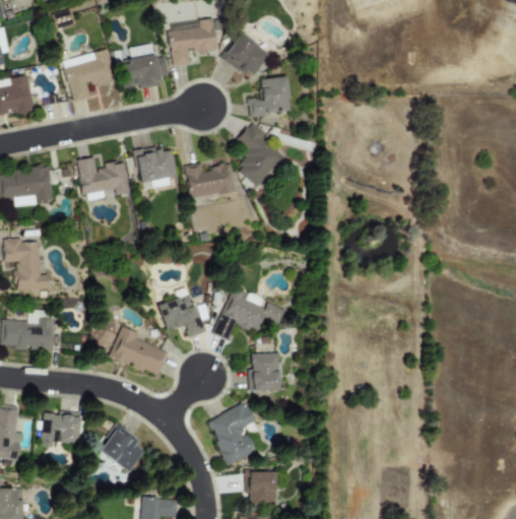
[(172,66),(191,64),(190,53),(216,50),(213,19),(168,23),(172,66)]
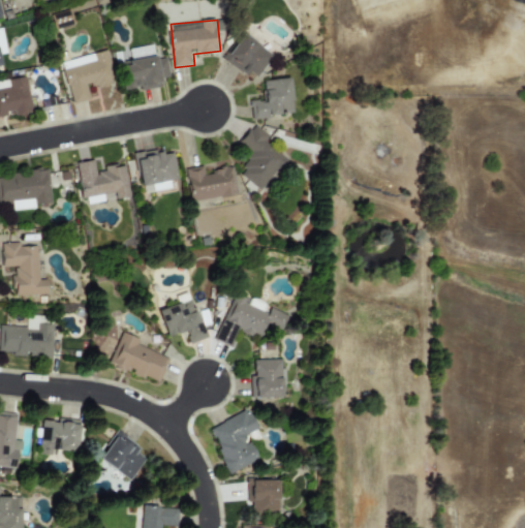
[(9,53),(4,28),(0,28),(0,48),(1,55),(9,53)]
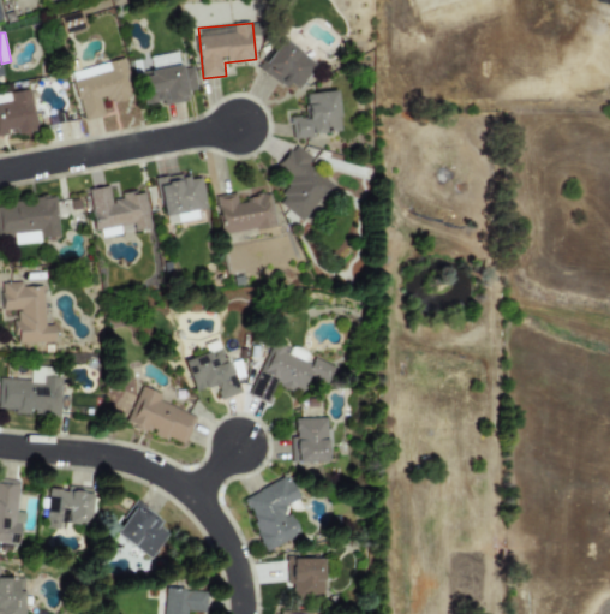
[(299,89),(320,64),(285,37),(261,67),(287,88),(291,83),(299,89)]
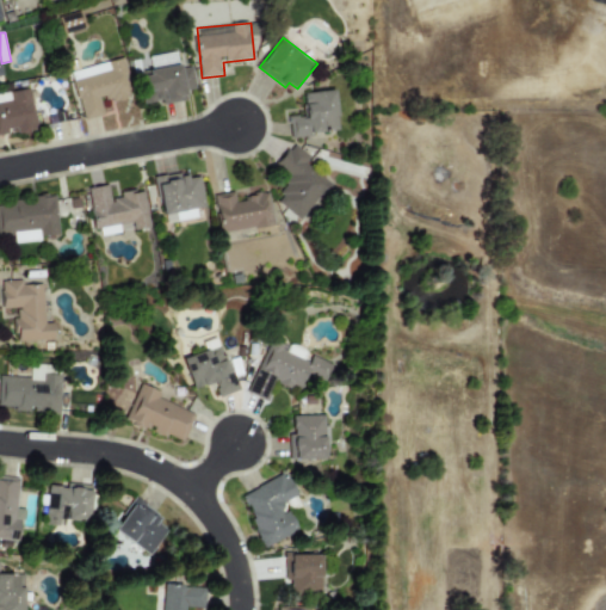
[(85,119),(107,114),(105,104),(135,97),(125,57),(73,71),(85,119)]
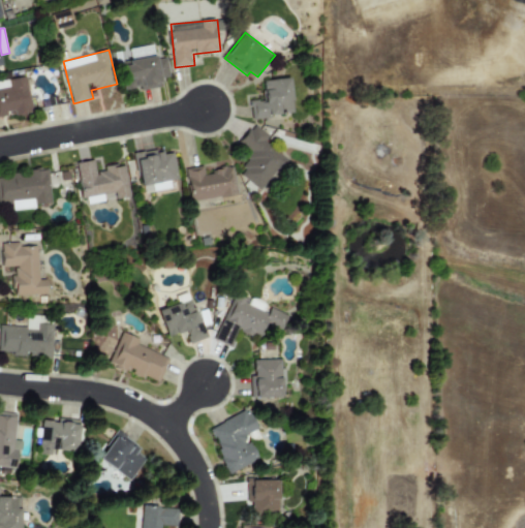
[(168,56),(122,63),(125,91),(163,86),(162,78),(171,76),(168,56)]
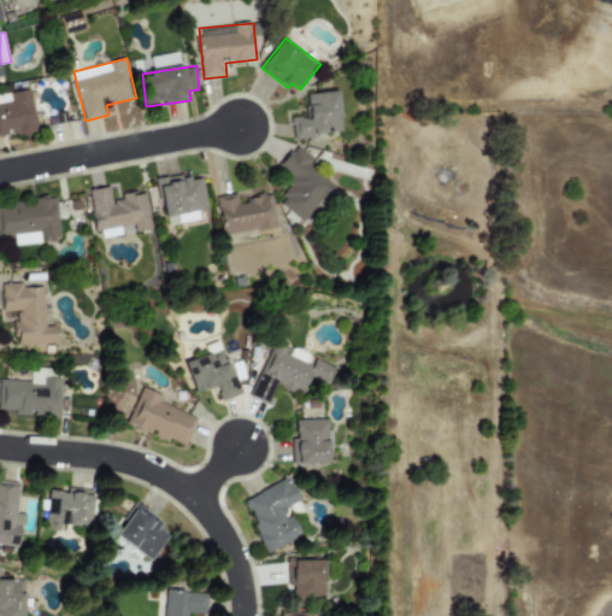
[(0,135),(40,129),(34,89),(0,94),(0,135)]
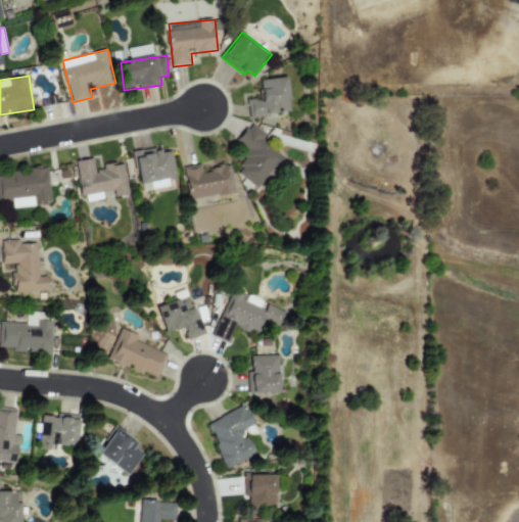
[(292,112),(289,77),(262,79),(264,97),(249,99),(250,116),(292,112)]
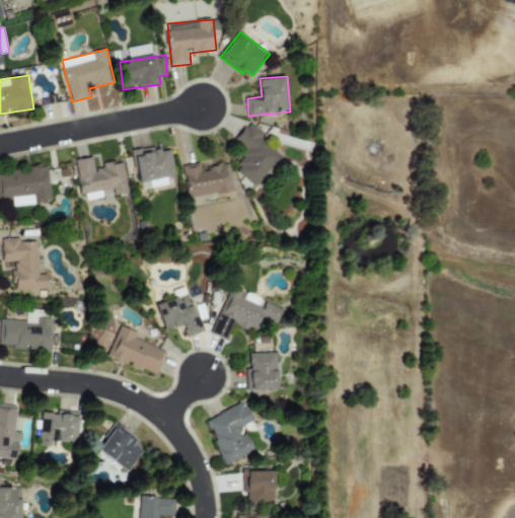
[(236,140),(249,150),(235,169),(260,189),(285,156),(262,138),(266,133),(250,121),(236,140)]
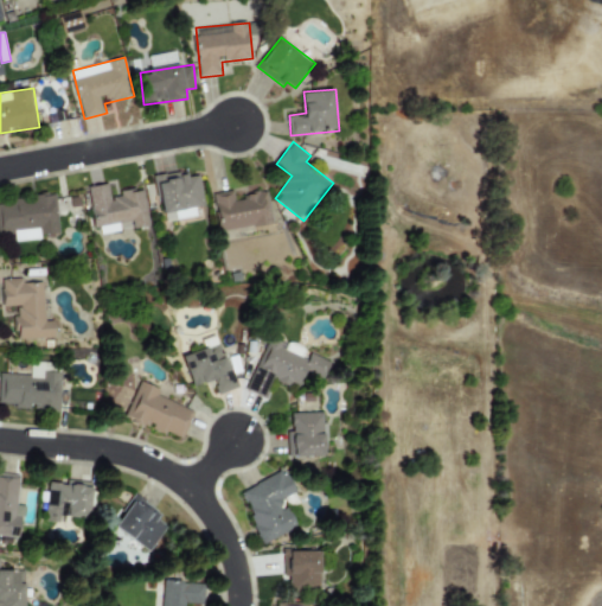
[(200,174),(190,177),(189,170),(157,176),(165,221),(198,215),(197,208),(206,205),(200,174)]
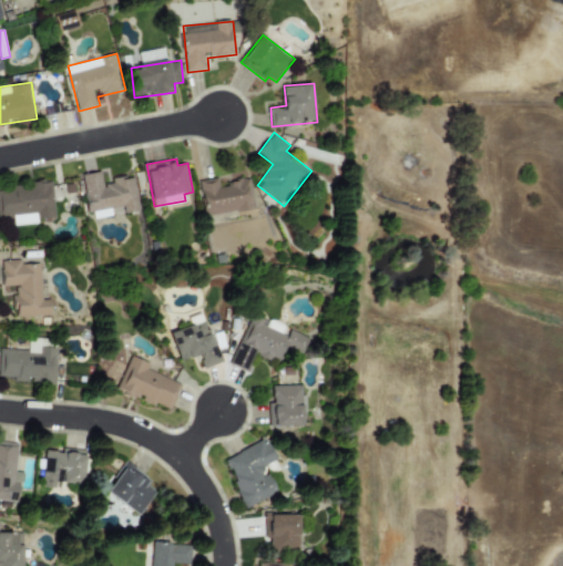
[(141,211),(135,176),(104,181),(102,171),(83,174),(89,211),(125,205),(126,213),(141,211)]
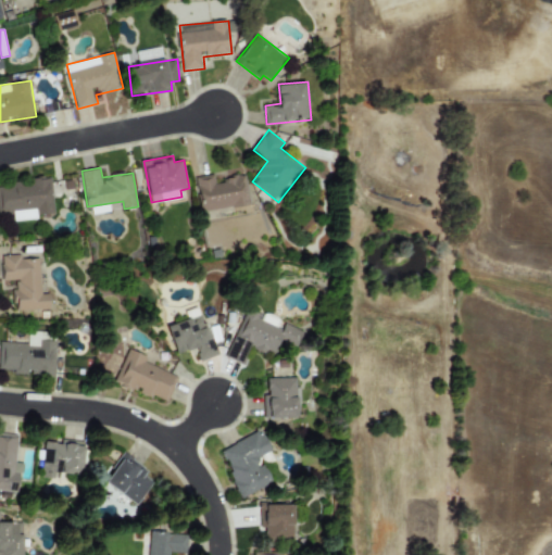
[(251,205),(247,176),(216,180),(215,174),(198,176),(202,211),(251,205)]
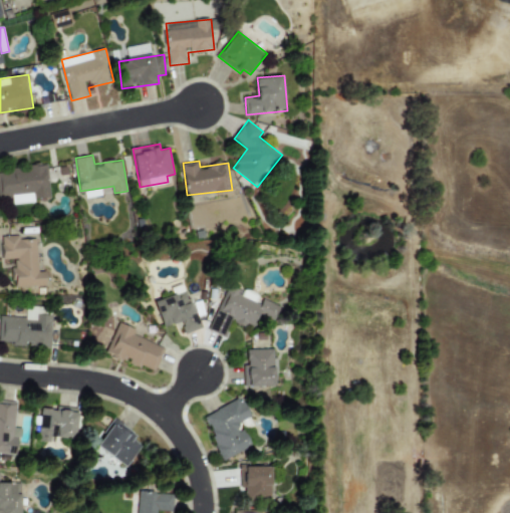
[(14,204),(35,202),(35,200),(52,198),(49,165),(0,169),(0,195),(13,195),(14,204)]
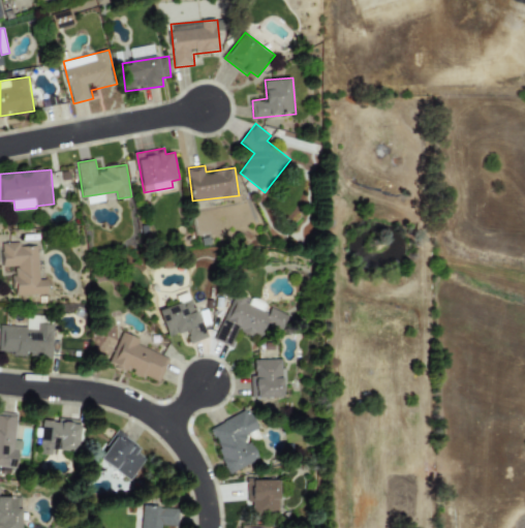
[(4,267),(14,267),(16,296),(49,294),(49,279),(40,279),(39,245),(23,246),(23,242),(3,243),(4,267)]
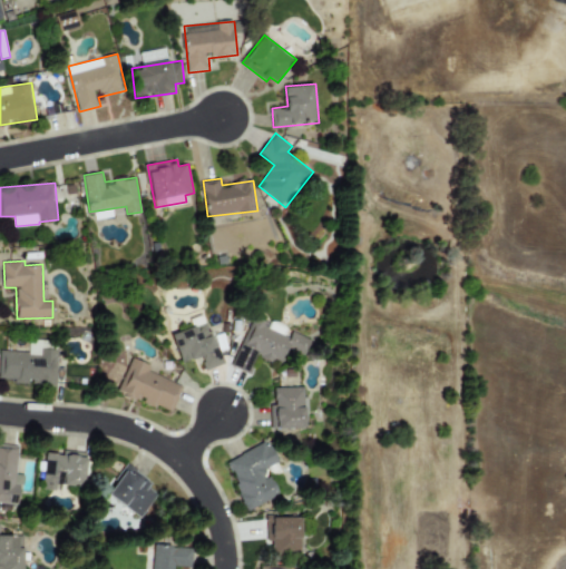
[(233,365),(250,373),(257,354),(282,364),(290,346),(306,354),(313,340),(294,331),(291,337),(266,327),(269,322),(255,315),(233,365)]
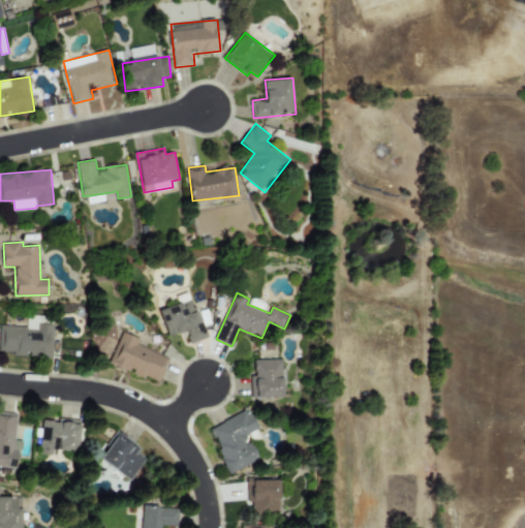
[(160,310),(170,337),(187,330),(192,343),(209,337),(194,298),(160,310)]
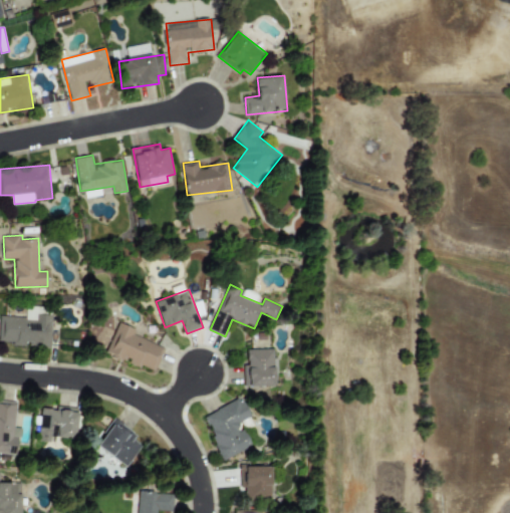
[(0,341),(13,341),(13,345),(51,346),(53,309),(27,308),(27,316),(1,315),(0,341)]
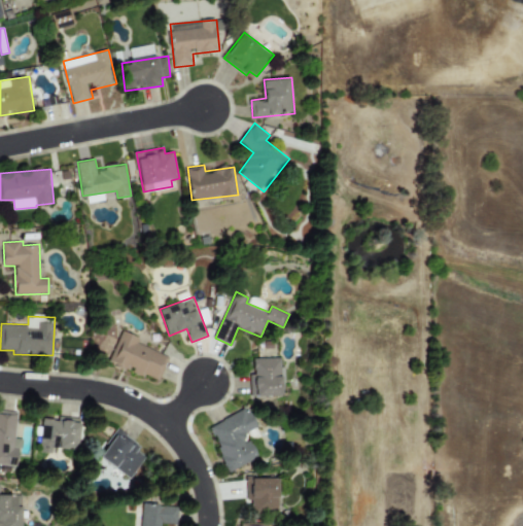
[(170,355),(137,343),(140,337),(123,330),(110,361),(132,370),(132,371),(160,381),(170,355)]
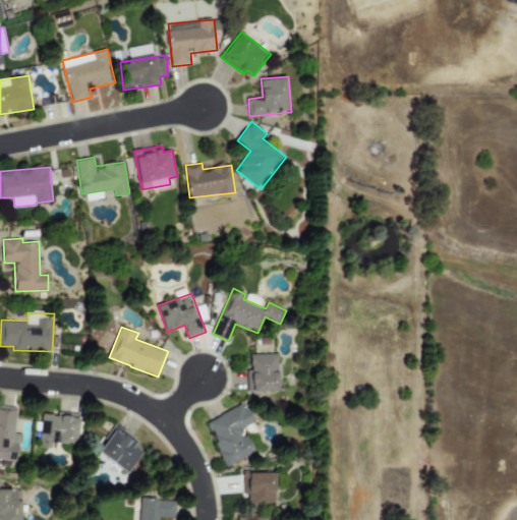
[(279,353),(251,354),(252,391),(280,390),(279,353)]
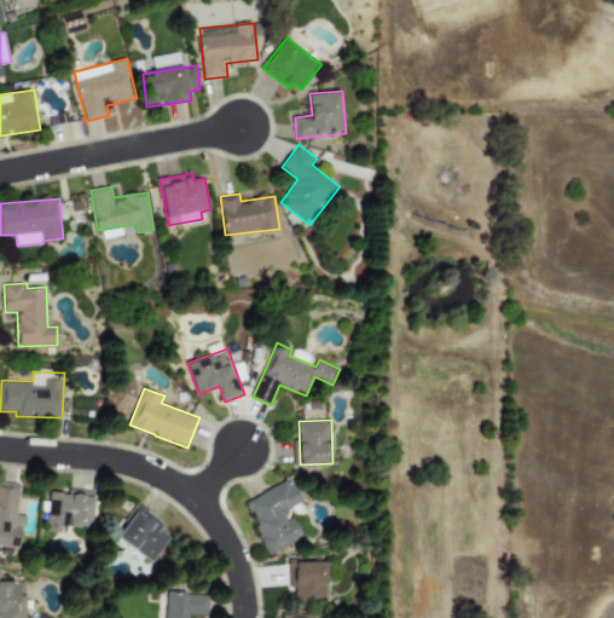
[(305,537),(295,517),(291,519),(287,509),(303,502),(293,478),(245,502),(271,554),(305,537)]
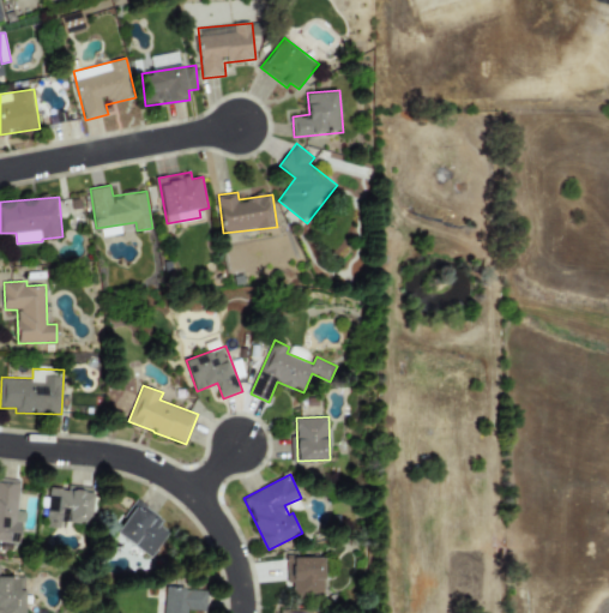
[(18,510),(22,480),(0,478),(0,539),(23,542),(25,511),(18,510)]
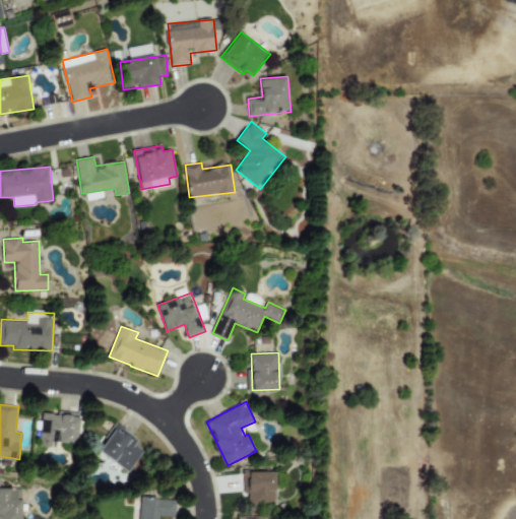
[(44,410),(39,445),(64,449),(75,450),(80,416),(44,410)]
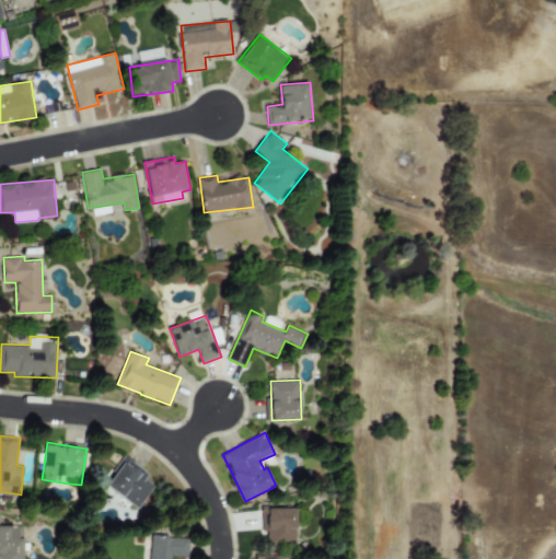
[(155,485),(147,478),(151,473),(126,456),(106,486),(140,508),(155,485)]
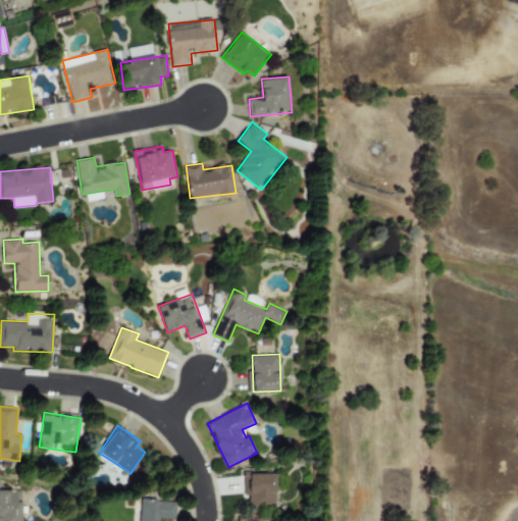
[(276,473),(246,473),(247,495),(250,495),(250,505),(277,504),(276,473)]
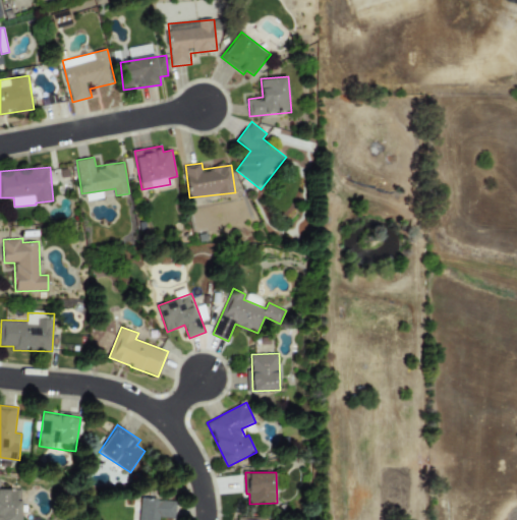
[(0,519),(22,519),(23,488),(0,488),(1,478),(0,478),(0,519)]
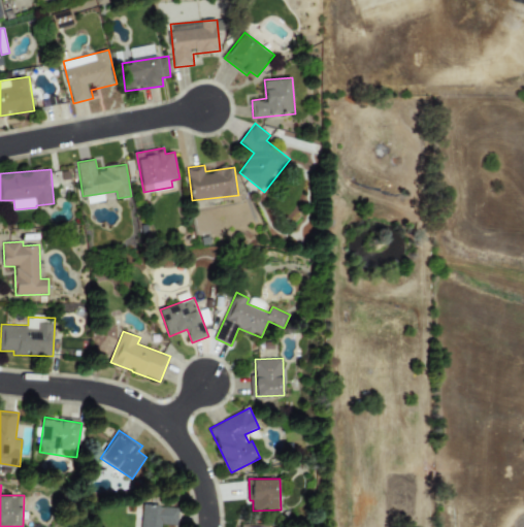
[(166,526),(167,524),(178,524),(178,506),(143,504),(142,526),(166,526)]
